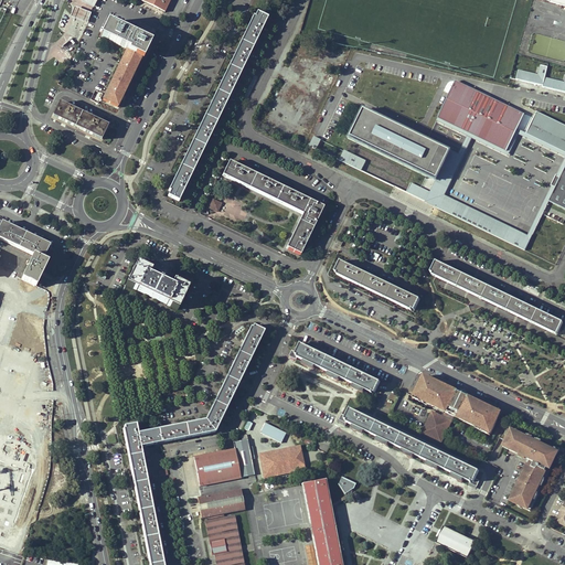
[(140,0),(140,1),(164,12),(170,0),(140,0)]
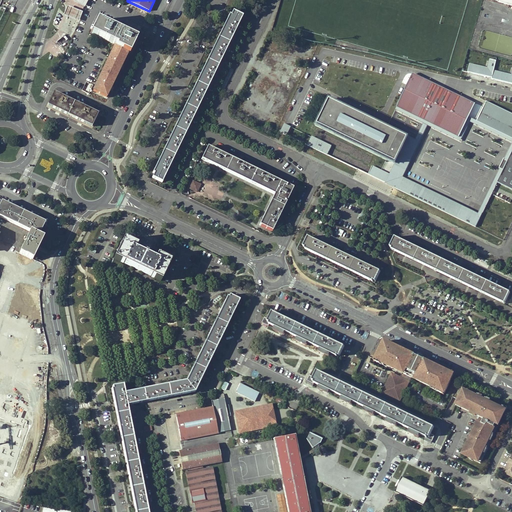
[(82,12),(67,6),(64,16),(79,21),(82,12)]
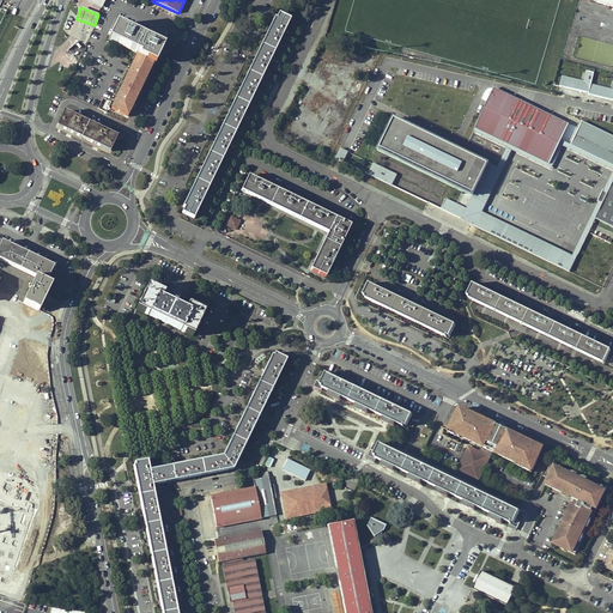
[(183,207),(184,208),(182,213),(194,219),(290,19),(278,13),(275,19),(274,18),(183,207)]
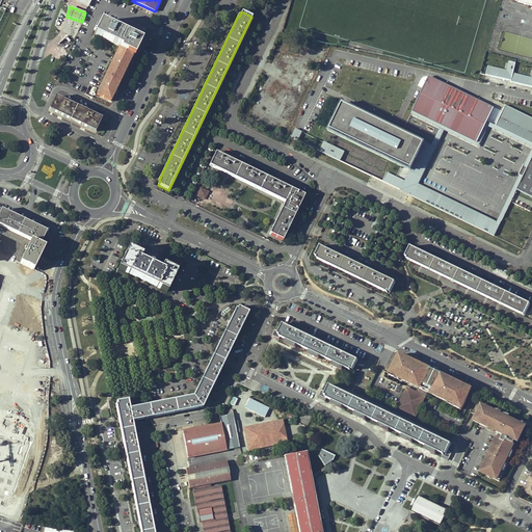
[(60,31),(73,35),(77,21),(65,17),(60,31)]
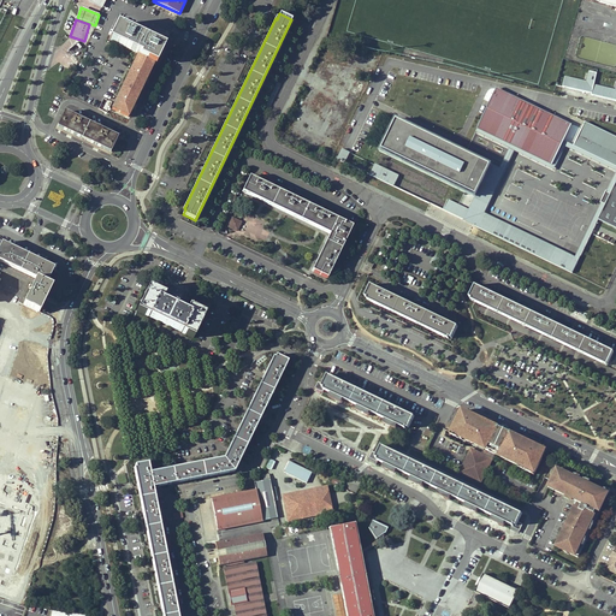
[(160,45),(165,36),(149,29),(148,33),(140,31),(138,33),(143,35),(142,36),(136,34),(126,29),(117,24),(110,40),(122,46),(124,47),(141,54),(140,57),(114,110),(126,116),(140,89),(141,90),(154,64),(163,46),(160,45)]
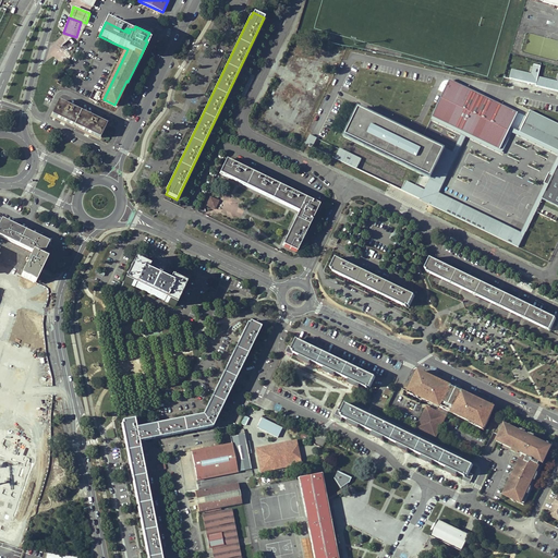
[(70,39),(62,45),(65,49),(73,44),(70,39)]
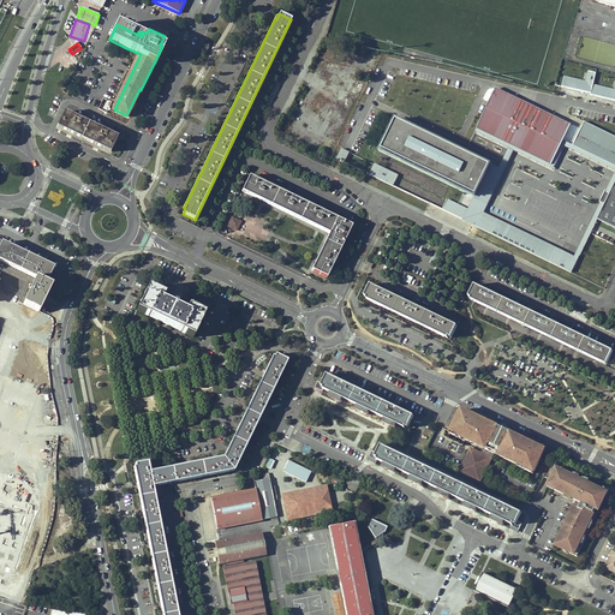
[(585,79),(565,75),(561,87),(591,93),(593,83),(596,71),(587,70),(585,79)]
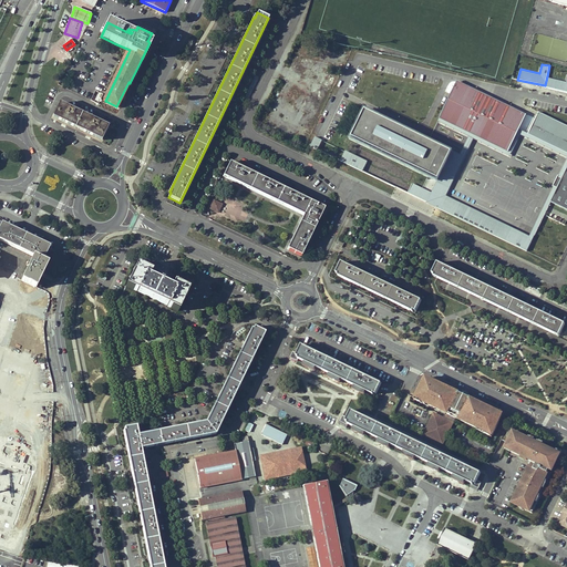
[(566,79),(566,81),(547,76),(545,85),(566,91),(566,79)]
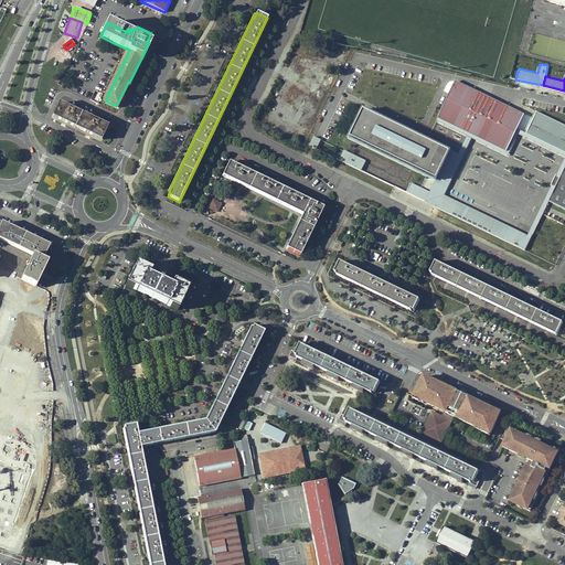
[(521,130),(518,128),(524,113),(456,82),(438,117),(437,120),(466,136),(458,152),(429,138),(362,106),(348,139),(435,180),(429,191),(411,182),(406,192),(425,202),(432,205),(439,208),(526,251),(550,200),(564,167),(564,151),(522,130),(520,135),(564,156),(564,157),(528,234),(446,194),(461,162),(472,138),(509,156),(515,142),(519,134),(521,130)]
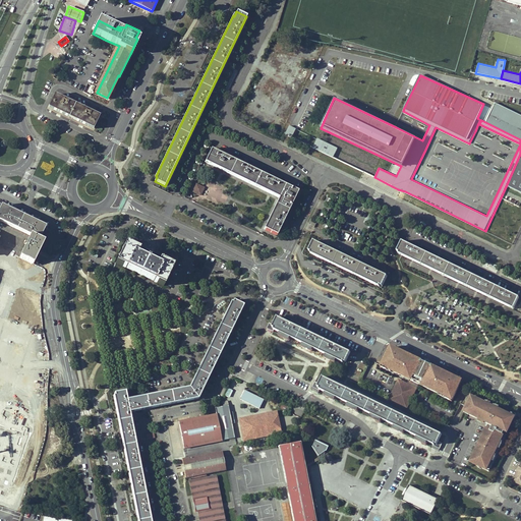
[(67,102),(56,97),(51,107),(93,127),(98,117),(85,111),(87,110),(67,101),(67,102)]
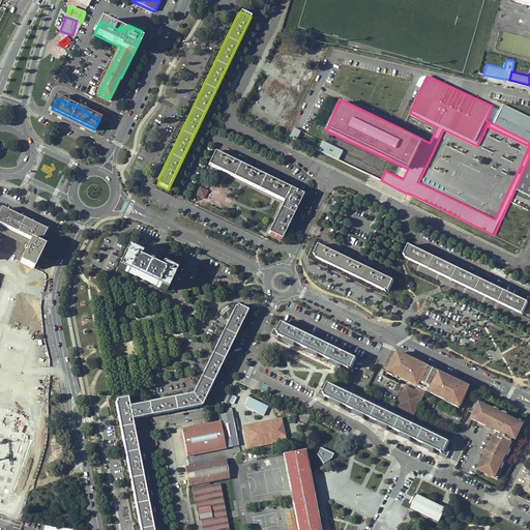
[(529,117),(504,104),(500,112),(494,124),(529,142),(529,117)]
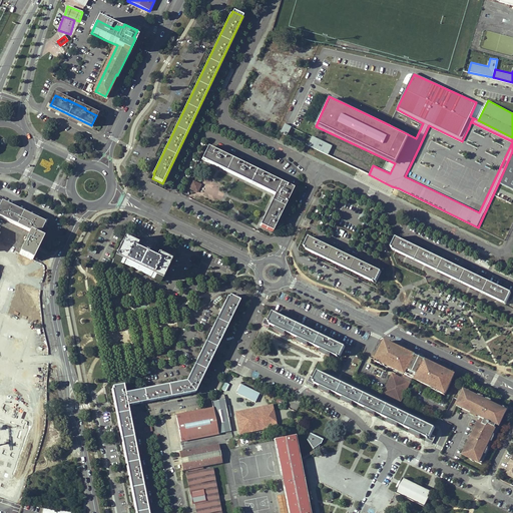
[(288,135),(292,126),(285,123),(281,132),(288,135)]
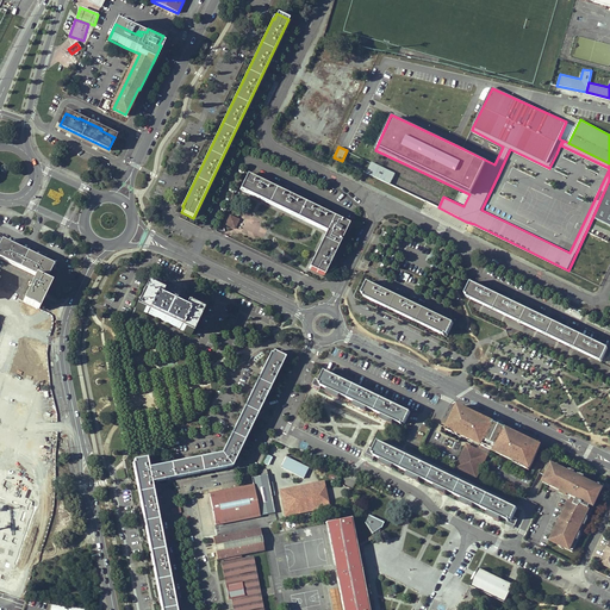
[(394,173),(372,161),(368,168),(366,173),(390,184),(394,173)]
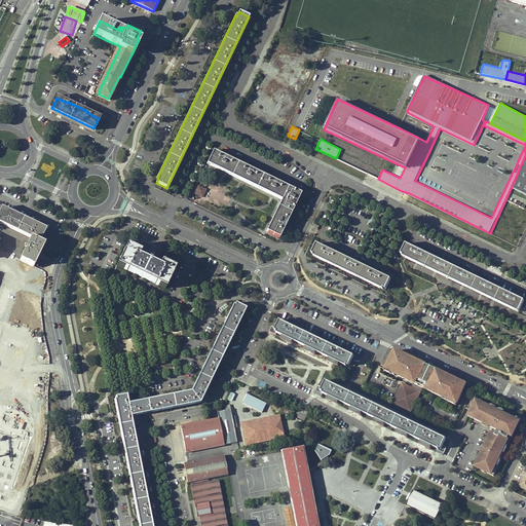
[(301,193),(214,151),(207,163),(282,200),(266,231),(279,237),(301,193)]
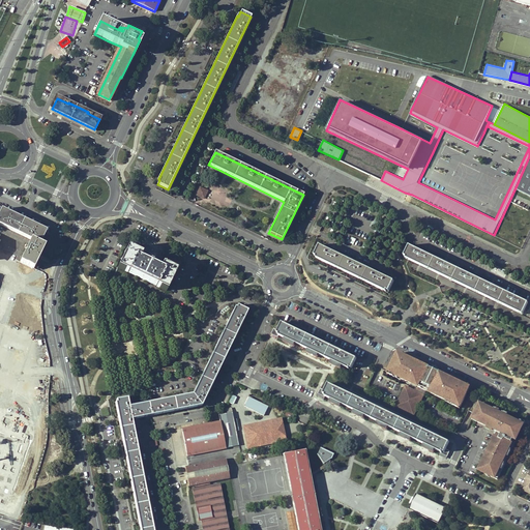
[(529,157),(517,187),(529,193),(529,157)]
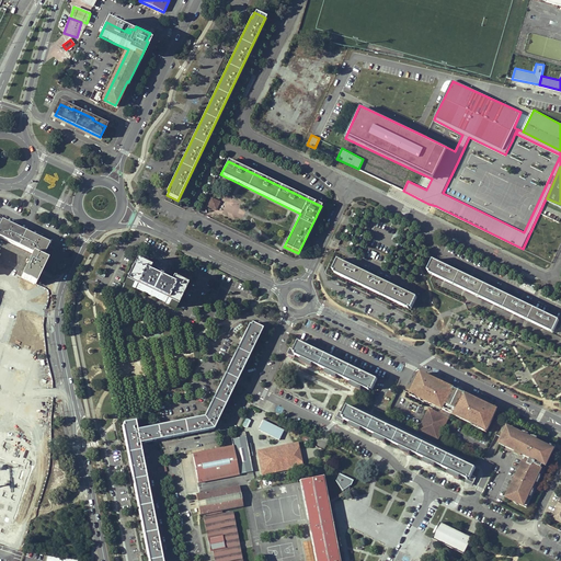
[(212,197),(206,207),(216,212),(220,202),(212,197)]
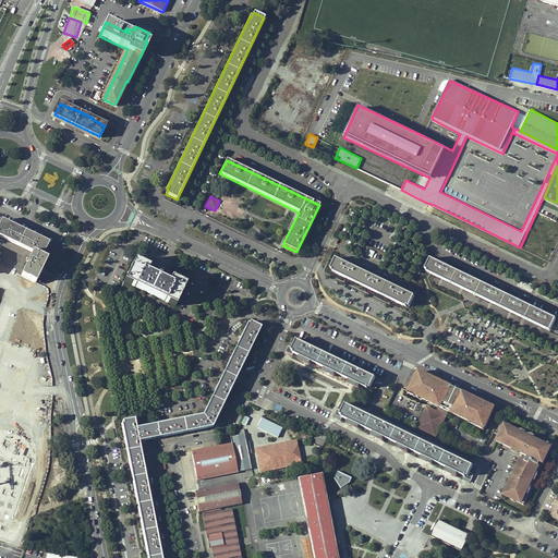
[(1,238),(33,252),(40,255),(46,242),(34,237),(34,235),(15,227),(14,228),(2,221),(0,227),(0,234),(2,235),(1,238)]
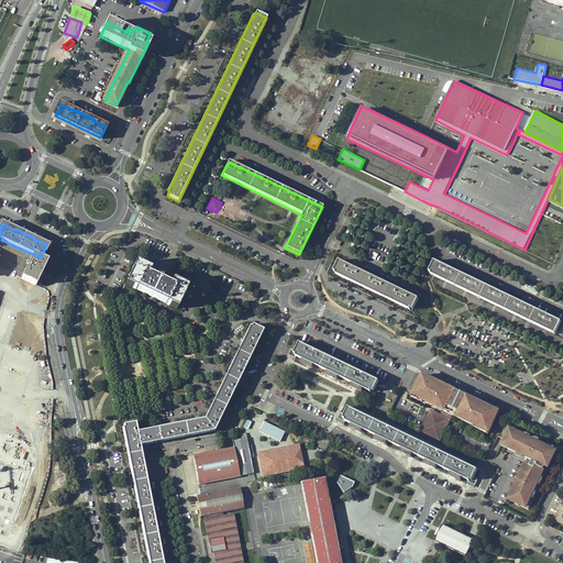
[(46,261),(41,257),(33,254),(31,258),(44,265),(46,261)]
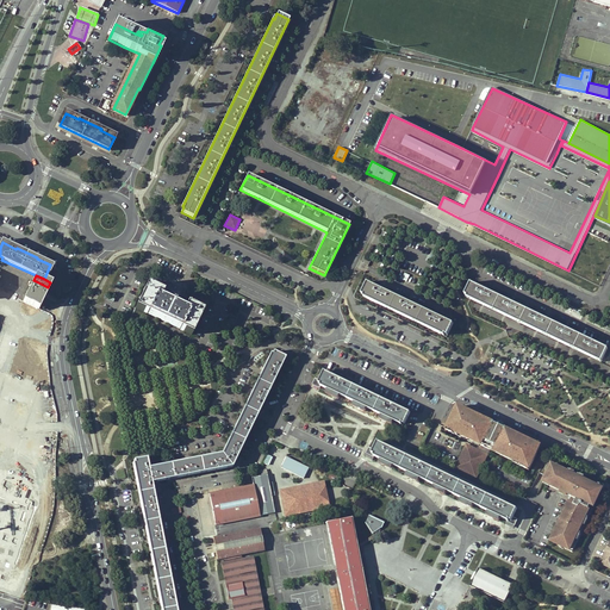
[(37,309),(48,287),(33,280),(23,302),(37,309)]
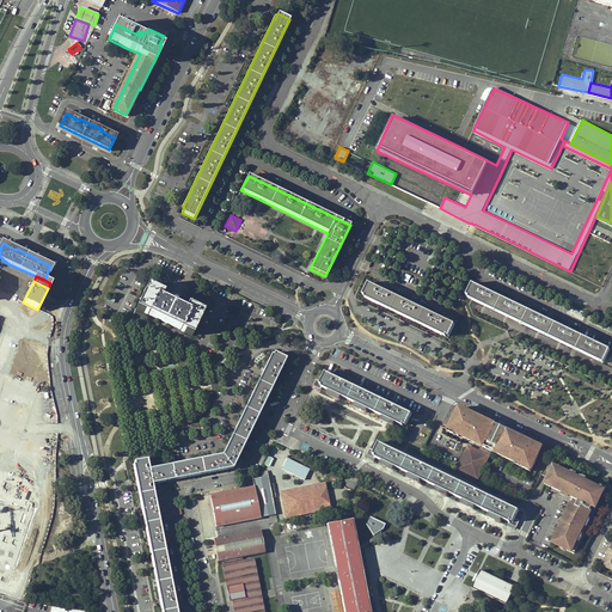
[(456,324),(368,283),(363,295),(365,295),(365,298),(446,337),(447,336),(450,336),(456,324)]
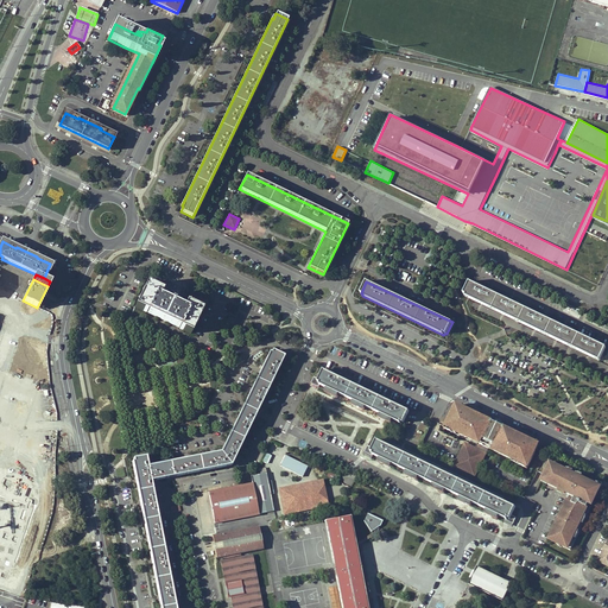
[(600,362),(607,348),(538,315),(469,282),(463,293),(466,295),(464,297),(600,362)]
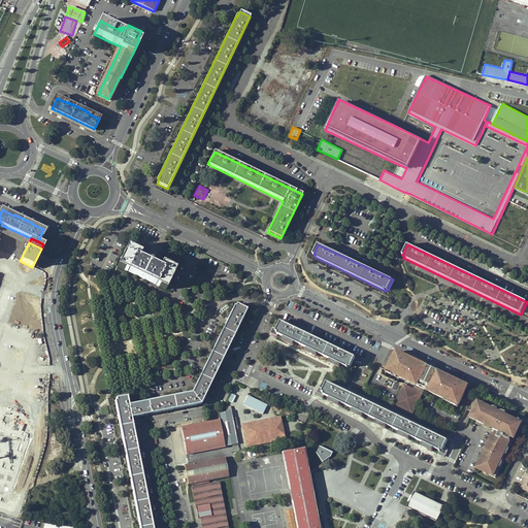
[(118,266),(119,267),(129,246),(127,245),(118,266)]
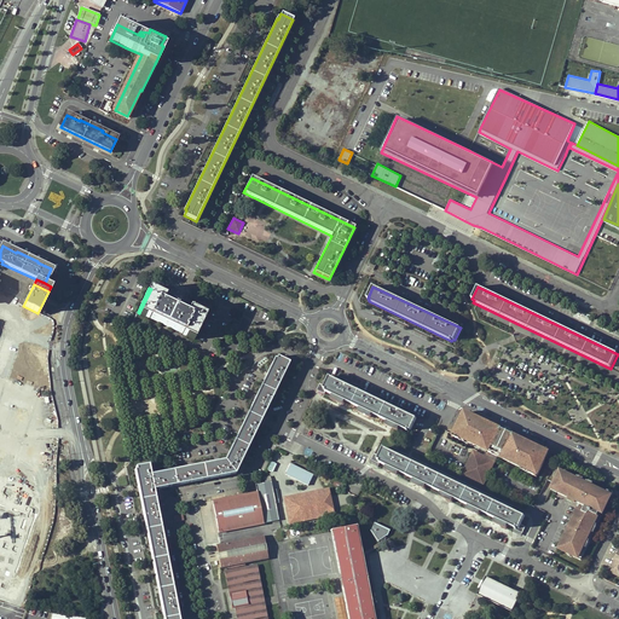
[(152,317),(183,333),(183,334),(195,340),(206,316),(190,308),(187,313),(163,301),(166,296),(151,289),(139,313),(151,319),(152,317)]
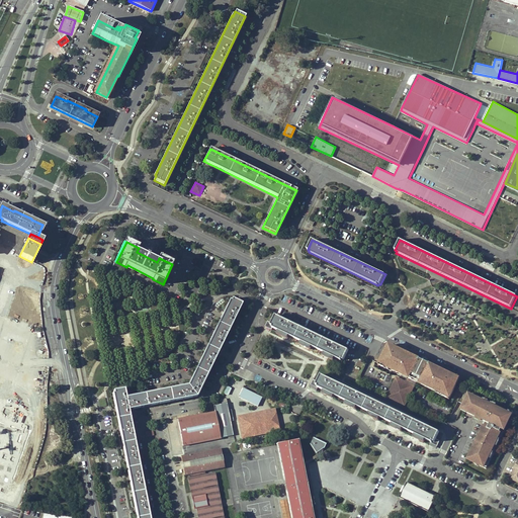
[(32,262),(31,262),(19,256),(3,248),(0,255),(0,277),(26,284),(32,272),(29,270),(32,262)]
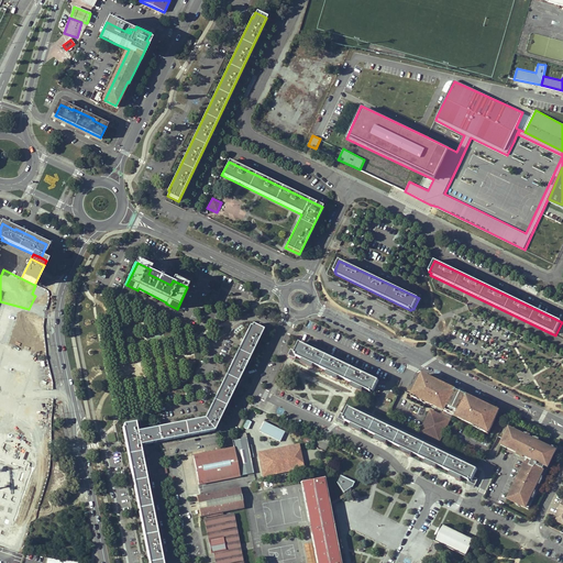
[(42,288),(35,285),(32,294),(35,296),(29,309),(42,313),(45,298),(40,295),(42,288)]
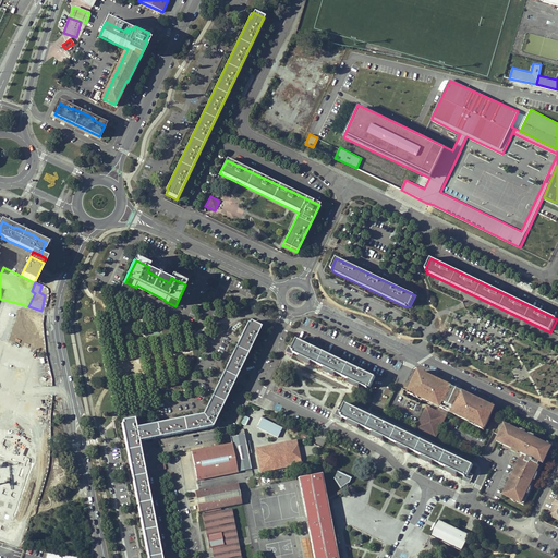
[(165,300),(137,286),(136,288),(165,301),(165,300)]
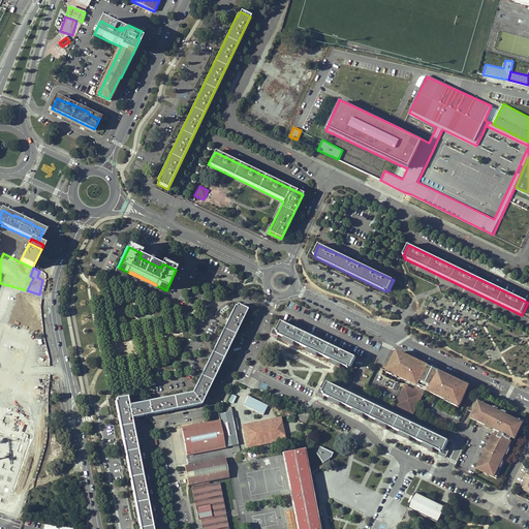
[(14,301),(7,299),(5,307),(12,308),(11,312),(20,314),(20,316),(29,318),(32,307),(14,303),(14,301)]
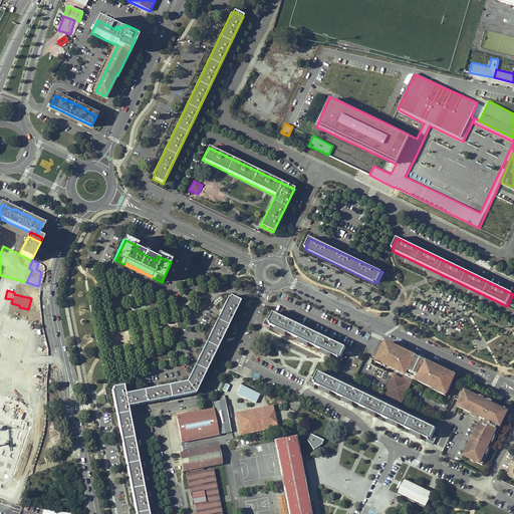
[(149,513),(147,502),(141,473),(127,407),(146,403),(196,393),(240,301),(231,296),(230,298),(228,298),(188,381),(151,390),(125,395),(123,386),(113,388),(113,391),(112,391),(126,464),(133,493),(137,513),(149,513)]
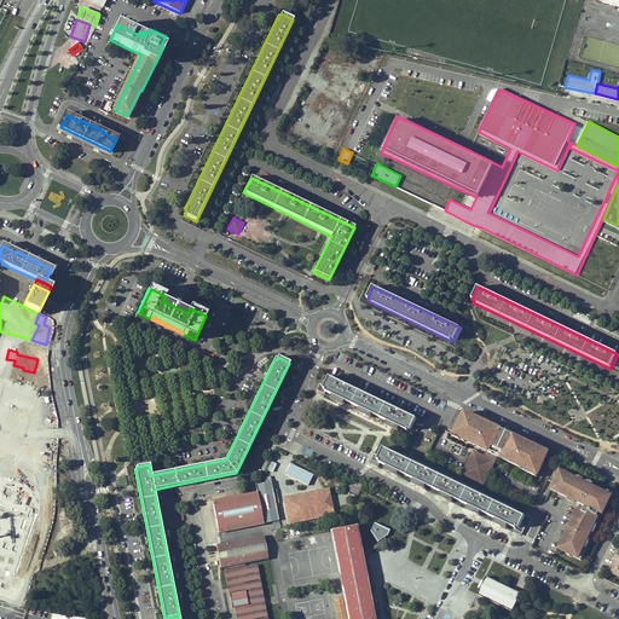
[(409,429),(411,431),(416,418),(397,409),(330,376),(324,388),(327,389),(327,392),(408,431),(409,429)]
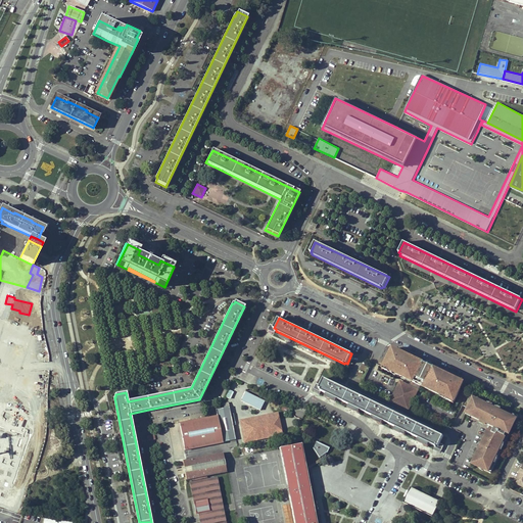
[(391,353),(390,352),(383,368),(412,381),(414,382),(416,378),(425,383),(424,386),(455,401),(462,387),(460,386),(463,381),(459,379),(459,380),(456,379),(456,378),(433,367),(433,368),(423,363),(424,362),(401,351),(400,352),(398,350),(394,347),(391,353)]
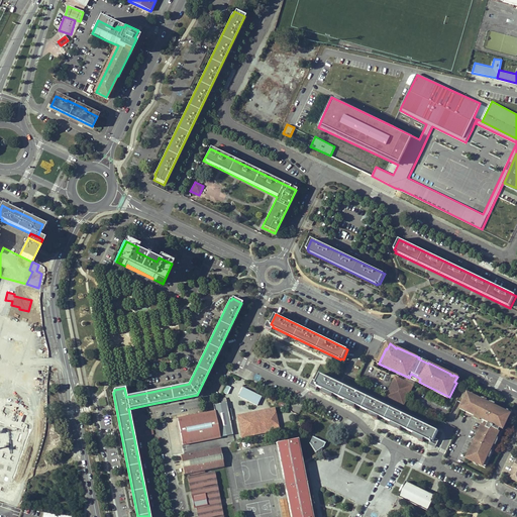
[(438,431),(320,374),(315,384),(318,385),(317,386),(392,422),(431,441),(431,440),(433,441),(438,431)]
